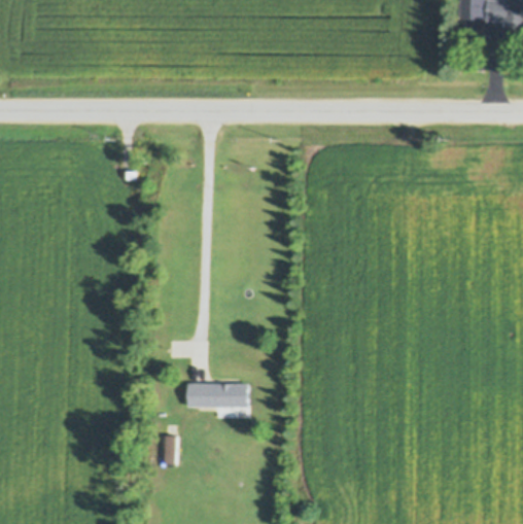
[(458,0),(483,0),(483,19),(458,19),(458,0)]
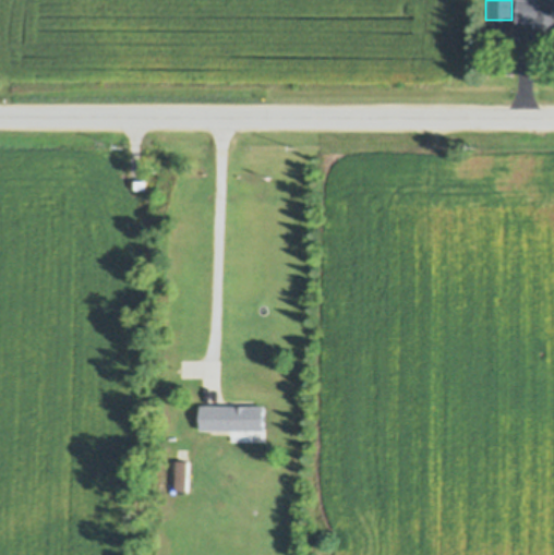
[(514,0),(553,0),(553,28),(532,28),(532,22),(514,22),(514,0)]
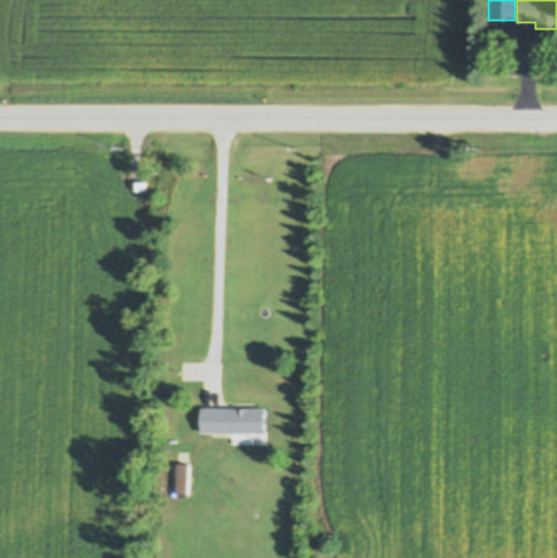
[(133,182),(144,182),(144,191),(133,191),(133,182)]
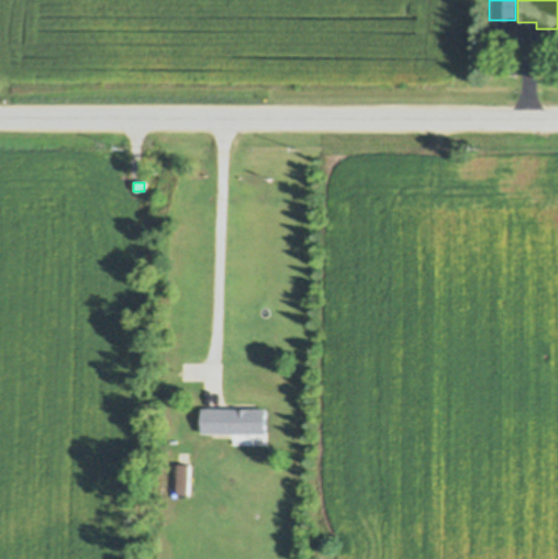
[(199,434),(199,409),(263,410),(263,434),(199,434)]
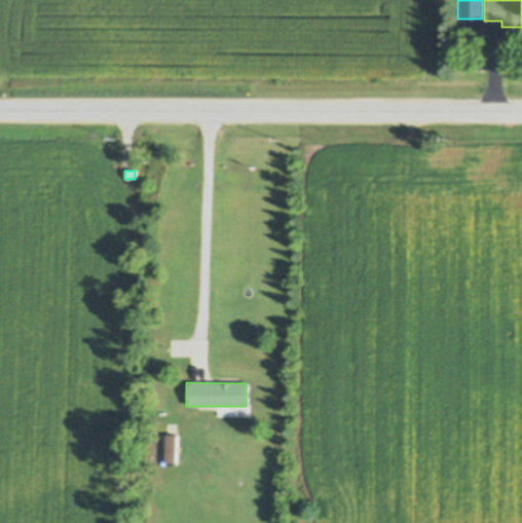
[(163,435),(175,436),(174,463),(162,462),(163,435)]
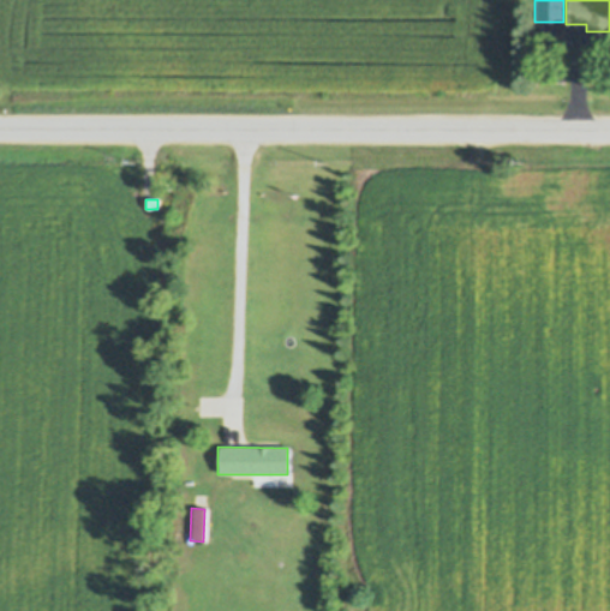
All buildings are outlined.
